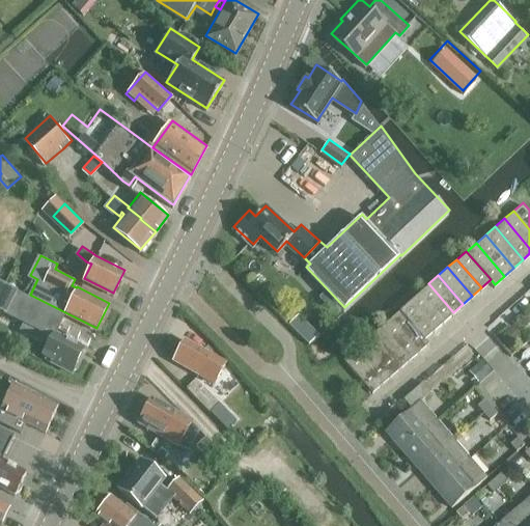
[(43,355),(73,369),(74,367),(77,366),(80,358),(79,355),(84,345),(55,331),(64,313),(0,280),(0,308),(24,321),(20,328),(44,339),(45,337),(50,340),(43,355)]
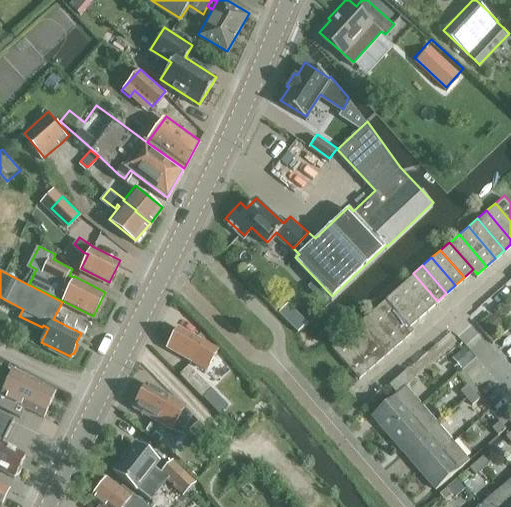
[(413,273),(404,281),(428,308),(437,301),(413,273)]
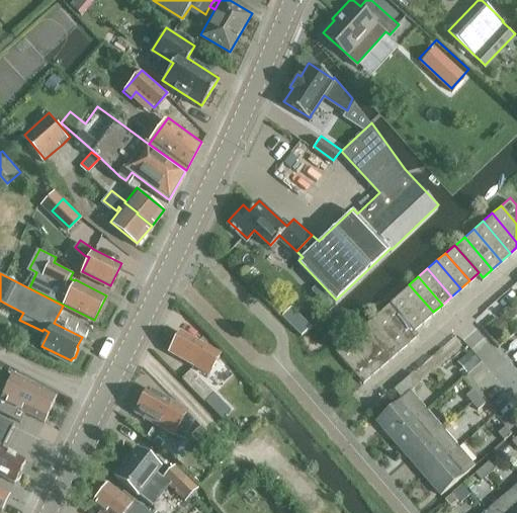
[(409,284),(400,292),(424,320),(433,312),(409,284)]
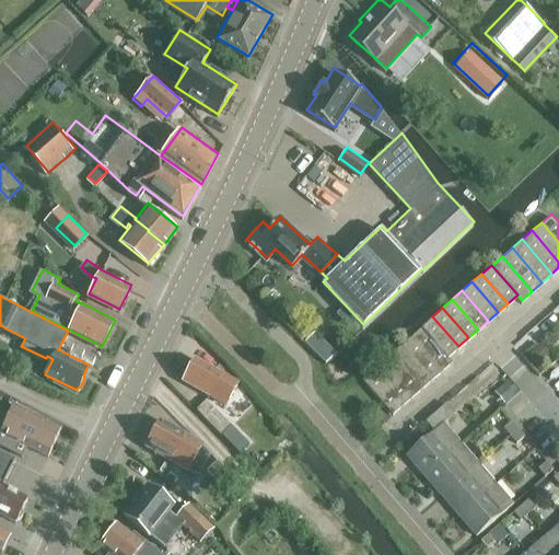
[(432,316),(422,325),(449,355),(458,346),(432,316)]
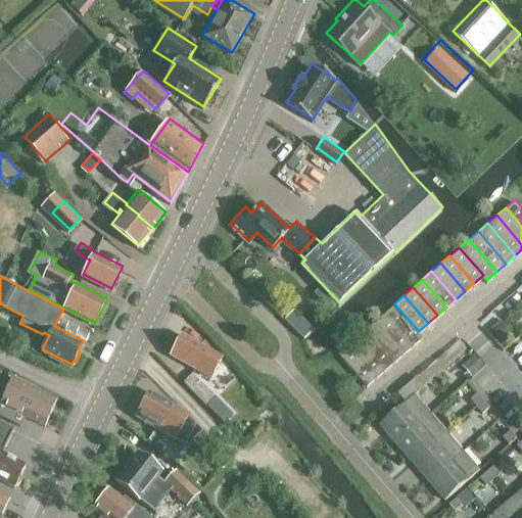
[(394,303),(385,312),(414,343),(423,335),(419,331),(394,303)]
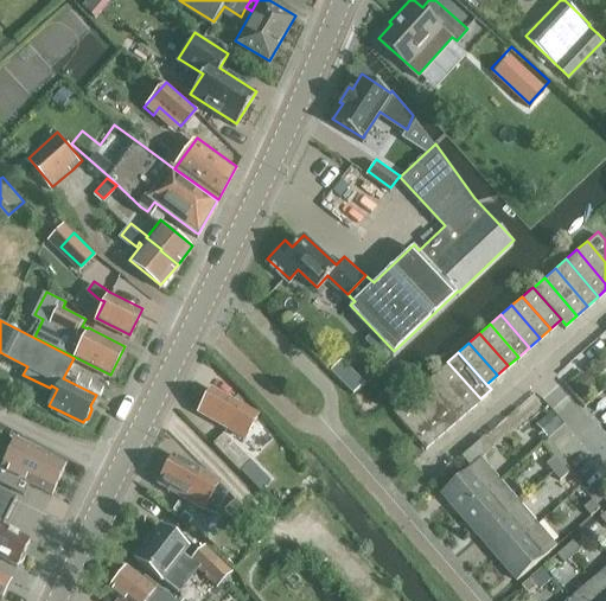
[(447,362),(437,371),(470,408),(480,398),(447,362)]
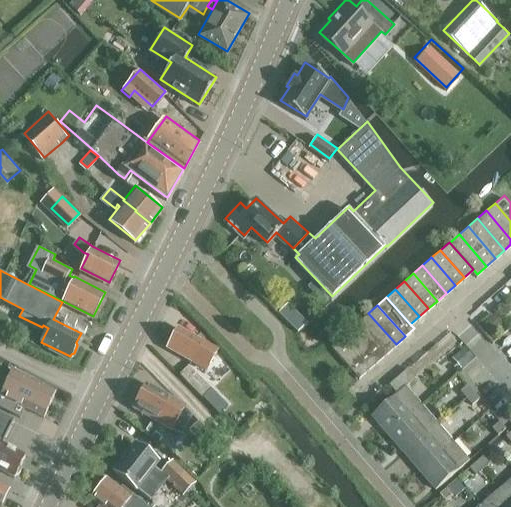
[(368,313),(359,321),(387,352),(396,344),(368,313)]
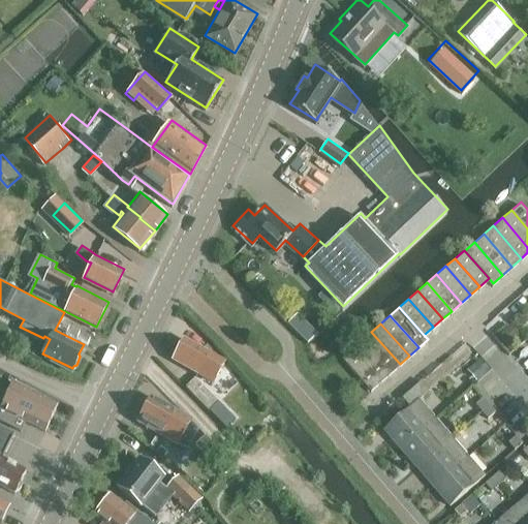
[(371,332),(362,340),(390,372),(400,364),(371,332)]
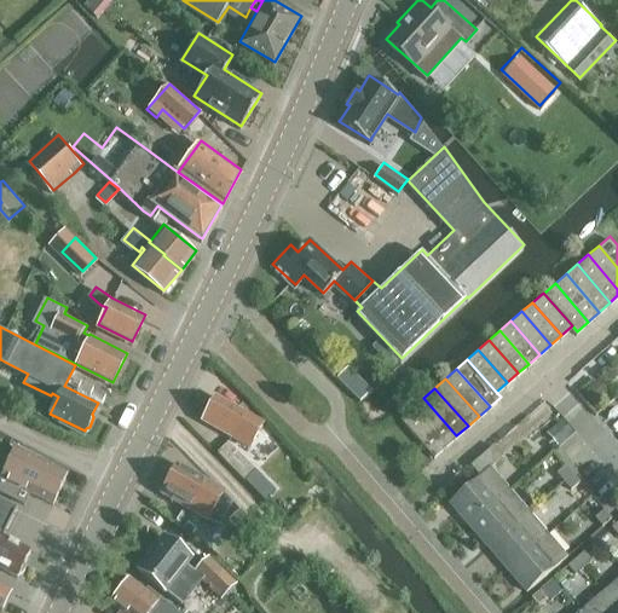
[(203,417),(234,434),(238,424),(250,433),(247,438),(256,446),(269,433),(258,422),(248,412),(215,394),(203,417)]
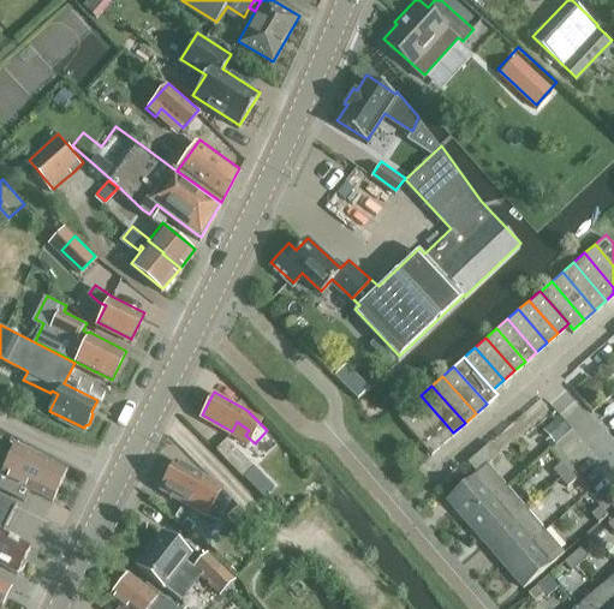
[(421,395),(410,405),(442,442),(453,433),(421,395)]
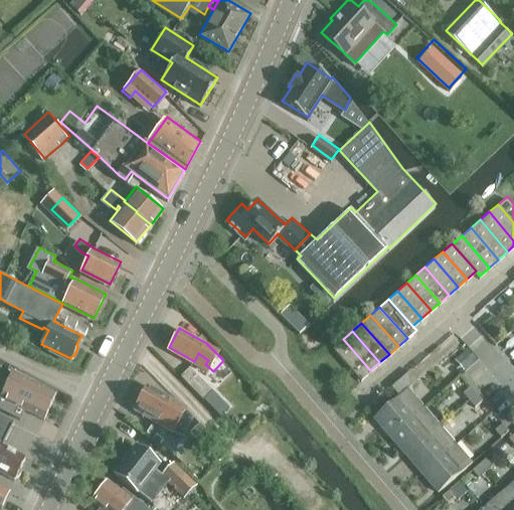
[(370,370),(343,339),(334,346),(361,378),(370,370)]
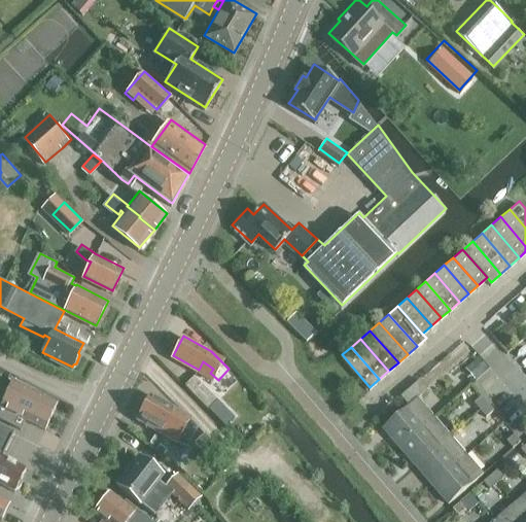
[(480,353),(469,362),(478,372),(488,363),(480,353)]
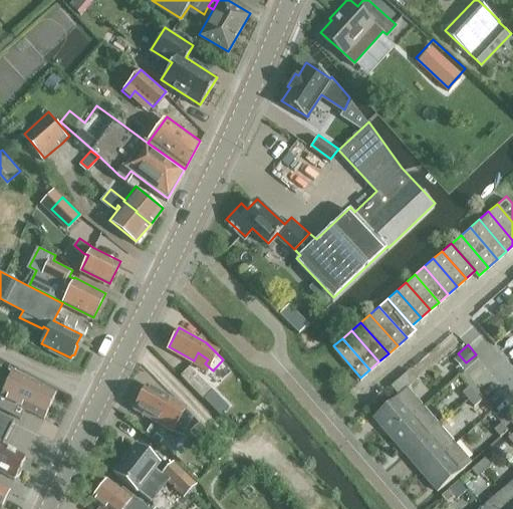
[(181,371),(203,395),(212,387),(190,362),(181,371)]
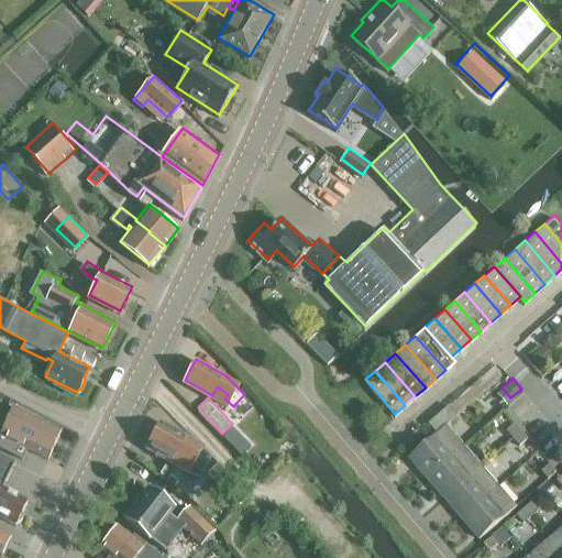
[(409,455),(427,474),(464,442),(447,423),(458,413),(449,402),(428,420),(437,430),(409,455)]
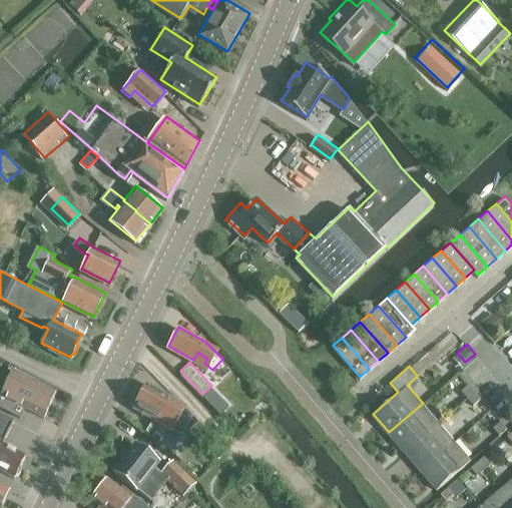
[(0,394),(0,404),(20,415),(25,406),(44,415),(56,389),(27,376),(12,368),(0,394)]
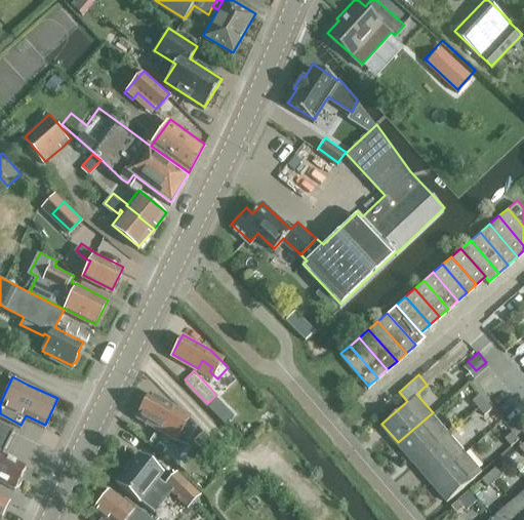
[(151,392),(137,414),(176,437),(190,413),(151,392)]
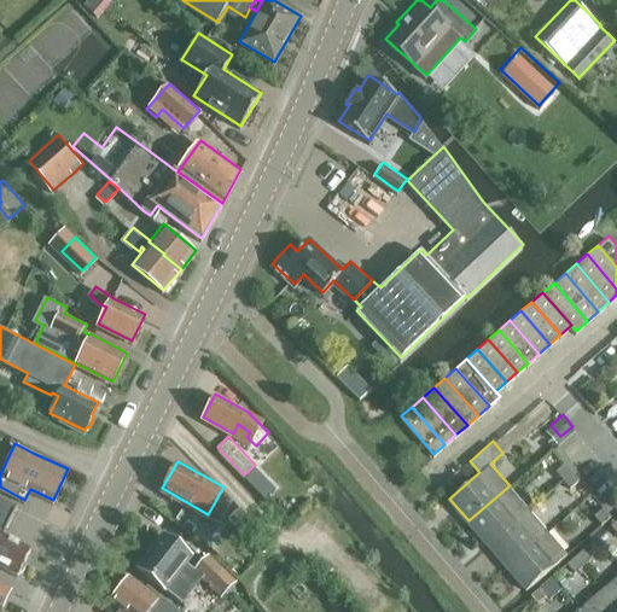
[(557,468),(563,477),(572,470),(565,461),(557,468)]
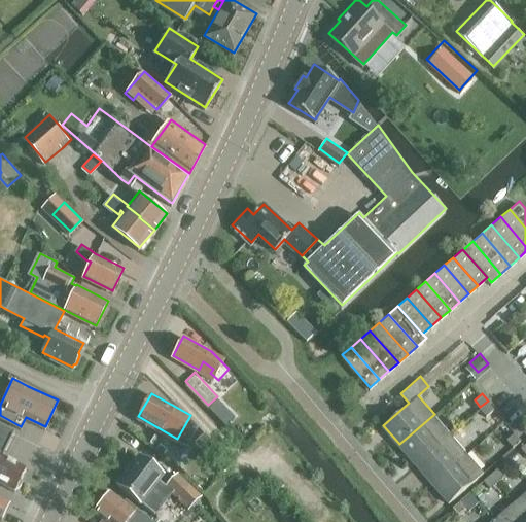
[(488,401),(480,407),(486,414),(494,407),(488,401)]
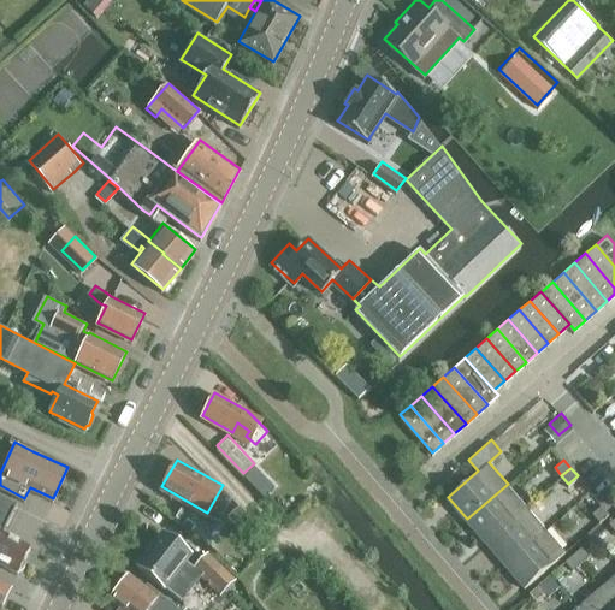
[(467,519),(486,540),(527,505),(508,484),(467,519)]
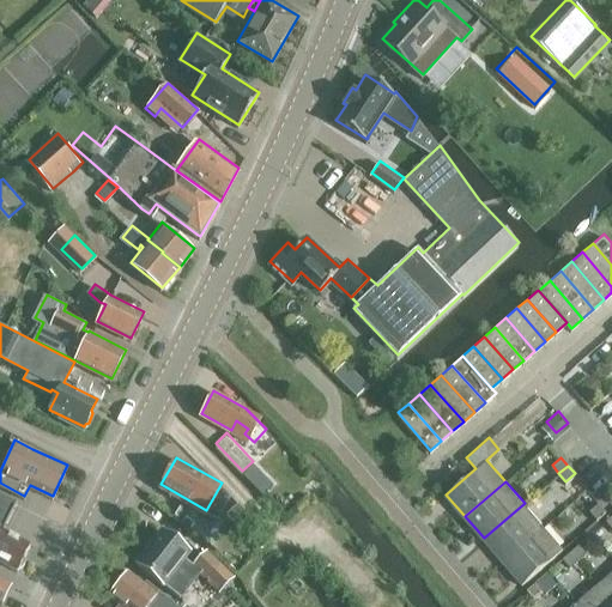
[(216,499),(232,519),(235,516),(250,534),(260,524),(228,489),(216,499)]
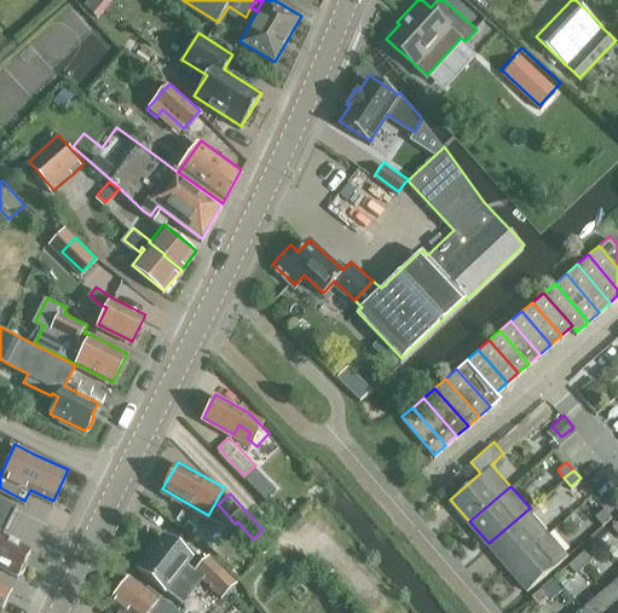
[(0,497),(0,565),(18,574),(19,571),(24,570),(27,564),(24,560),(30,548),(3,535),(17,505),(0,497)]
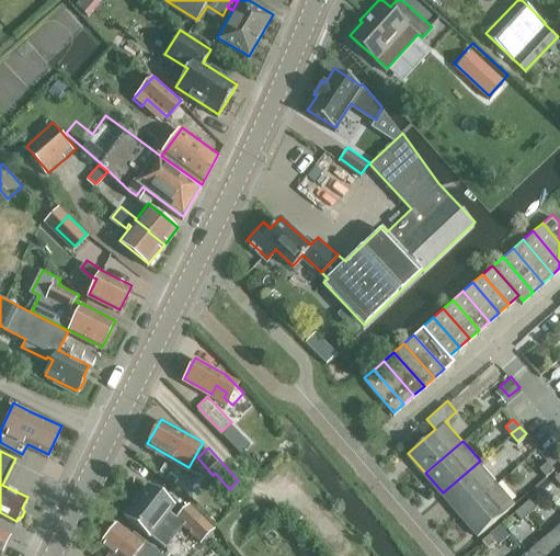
[(539,466),(546,474),(555,467),(548,460),(539,466)]
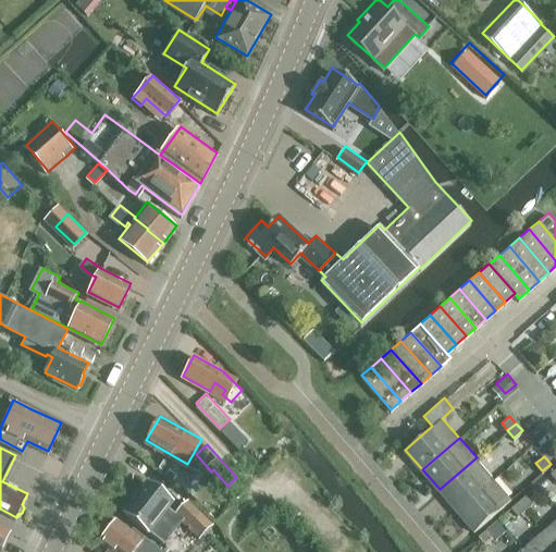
[(440,489),(457,510),(494,478),(477,457),(440,489)]
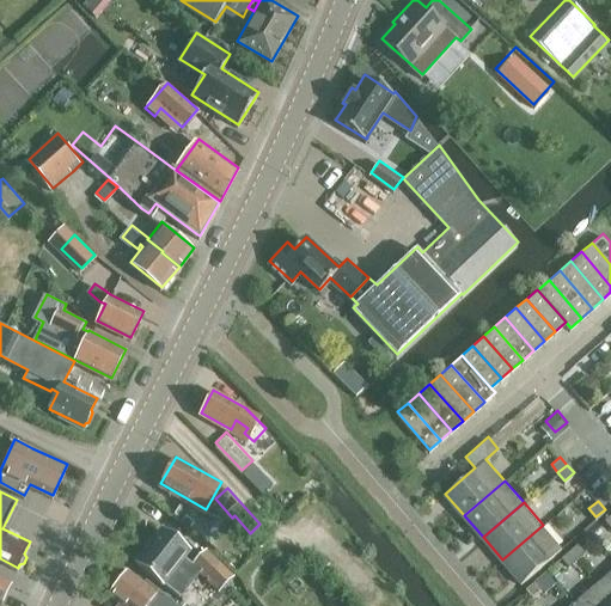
[(543,525),(502,559),(521,581),(561,546),(543,525)]
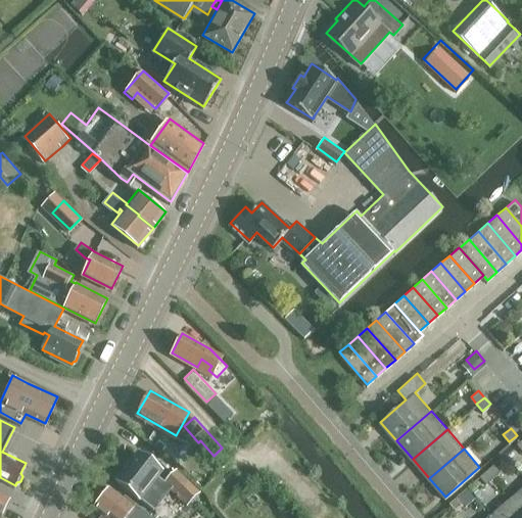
[(177,514),(199,491),(176,468),(164,480),(157,475),(162,469),(138,451),(116,478),(153,508),(171,486),(173,488),(163,499),(178,512),(177,513),(177,514)]
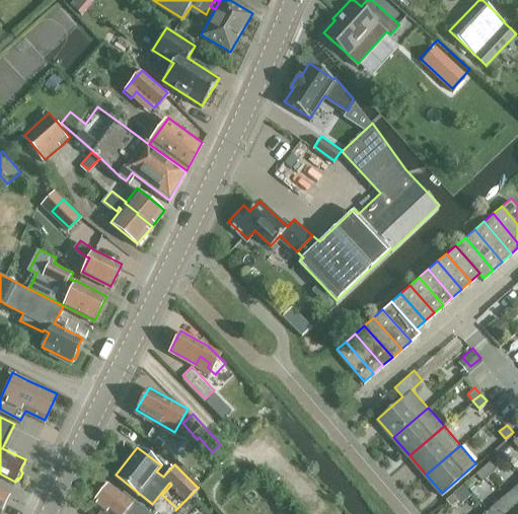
[(490,459),(484,465),(490,472),(497,466),(490,459)]
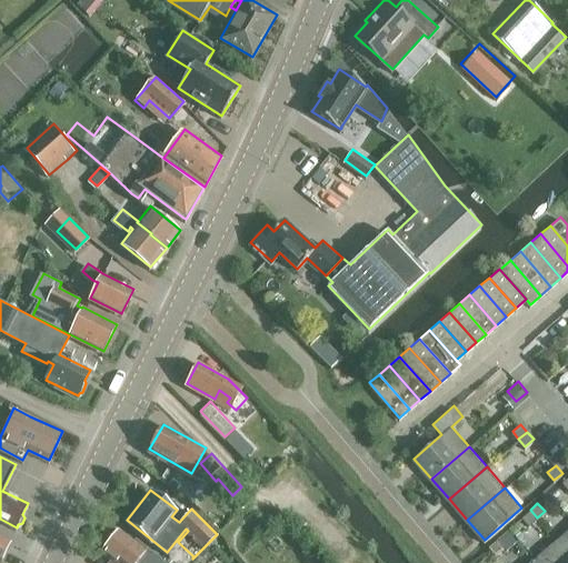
[(537,518),(530,510),(522,516),(529,524),(537,518)]
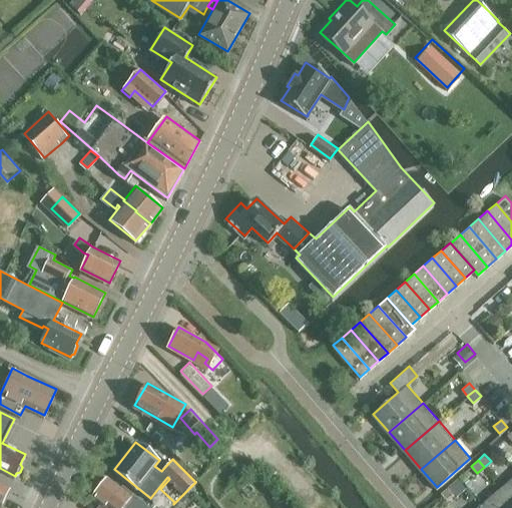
[(511,476),(501,487),(511,499),(511,476)]
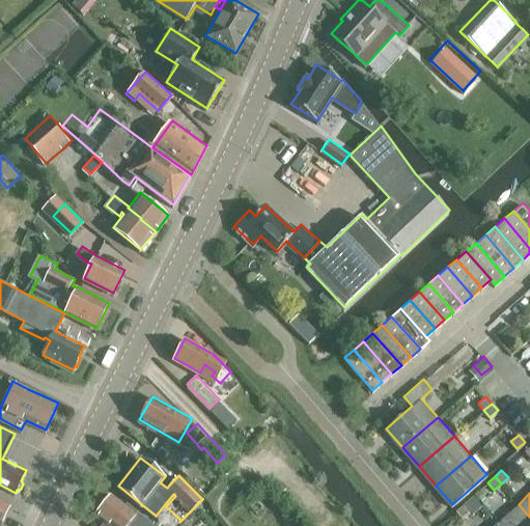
[(95,514),(105,521),(101,525),(126,525),(128,524),(131,525),(157,525),(138,509),(136,513),(112,494),(104,503),(101,503),(98,507),(99,510),(95,514)]
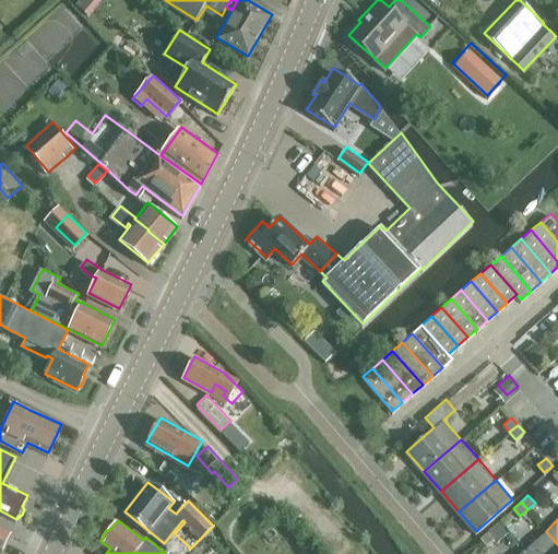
[(0,553),(1,553),(11,531),(0,526),(0,553)]
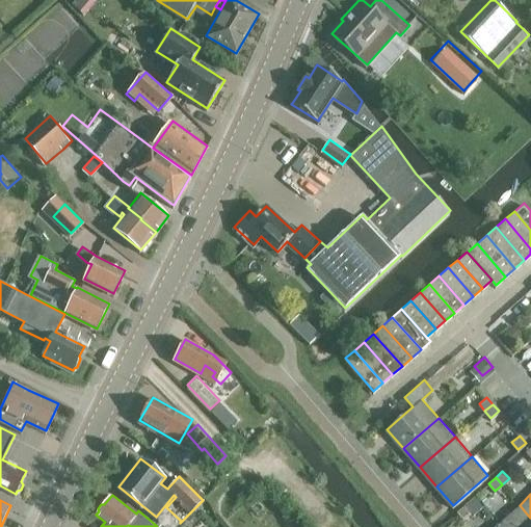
[(457,510),(463,518),(471,511),(465,504),(457,510)]
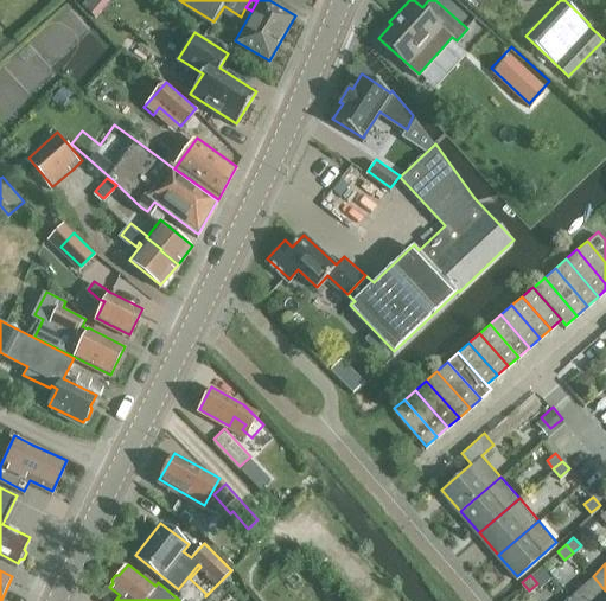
[(605,590),(593,576),(571,595),(575,600),(605,600),(605,590)]
